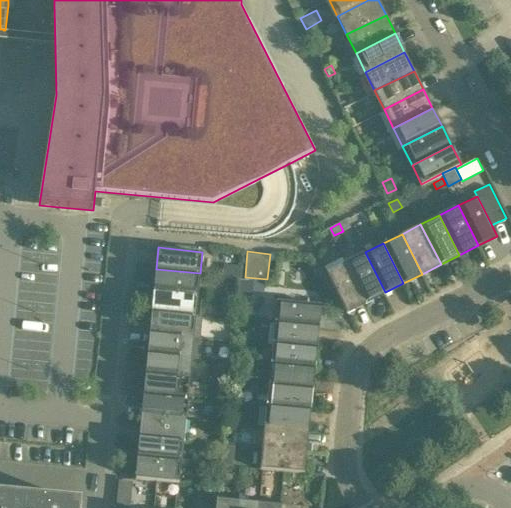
[(385,292),(365,252),(346,262),(366,302),(385,292)]
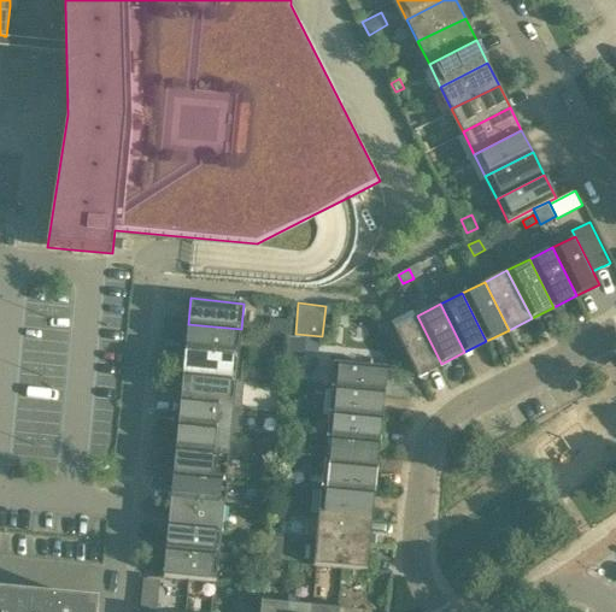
[(333,322),(348,323),(350,312),(334,311),(333,322)]
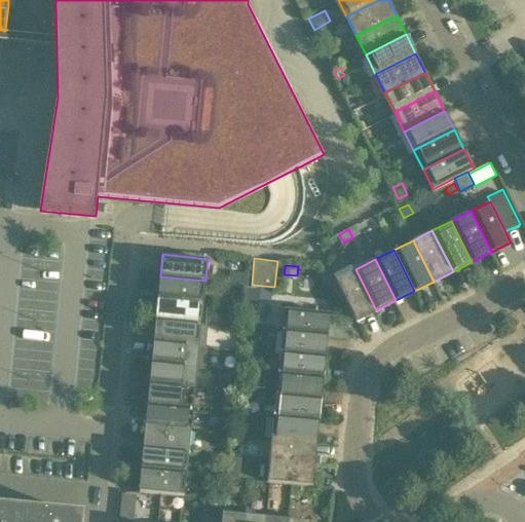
[(376,310),(355,269),(336,278),(357,320),(376,310)]
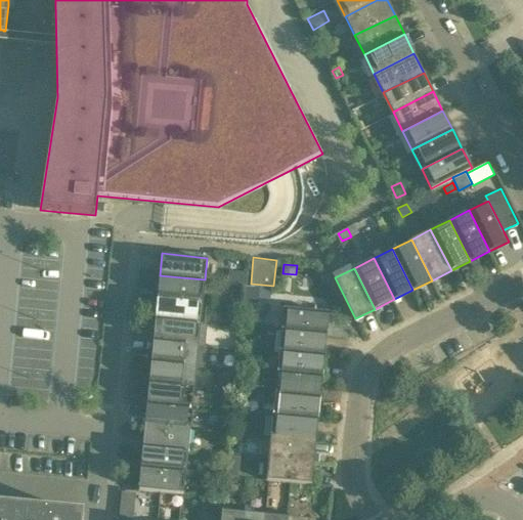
[(230,269),(229,283),(246,284),(248,284),(249,270),(230,269)]
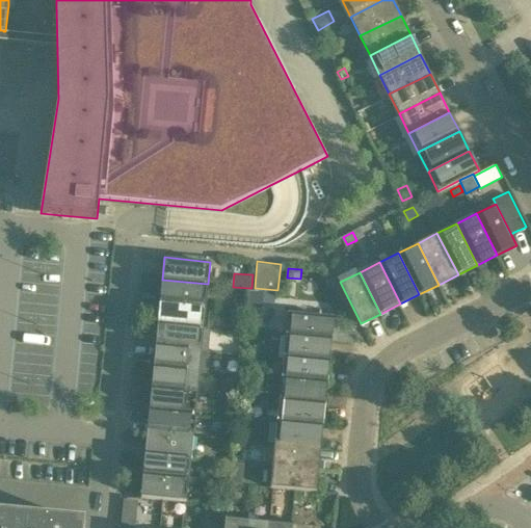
[(162,280),(160,300),(206,306),(208,284),(162,280)]
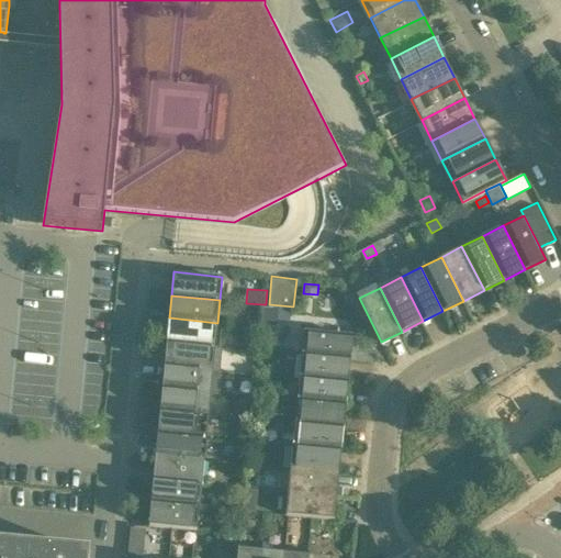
[(266,304),(264,304),(260,336),(275,336),(276,317),(277,305),(266,304)]
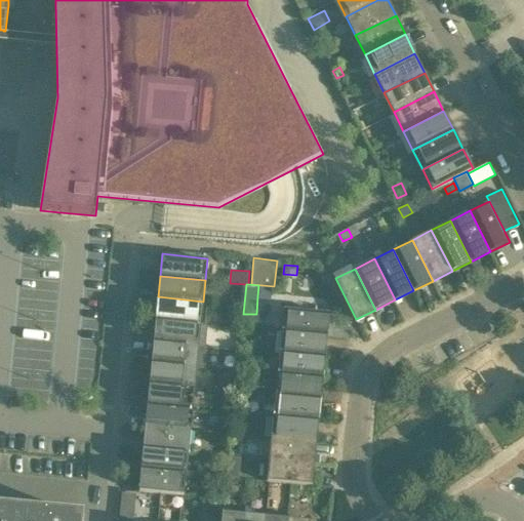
[(203,302),(158,296),(156,318),(201,322),(203,302)]
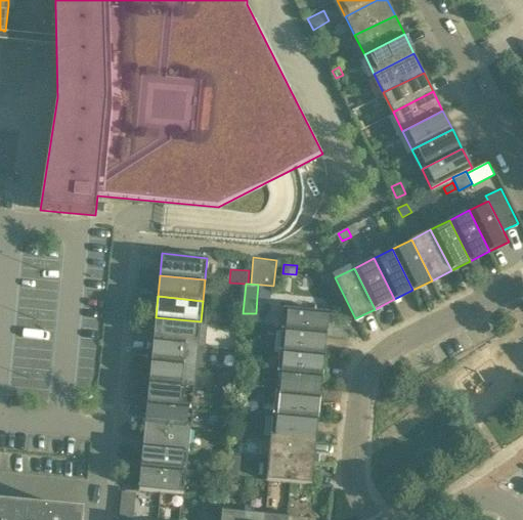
[(284,307),(281,329),(327,333),(329,311),(284,307)]
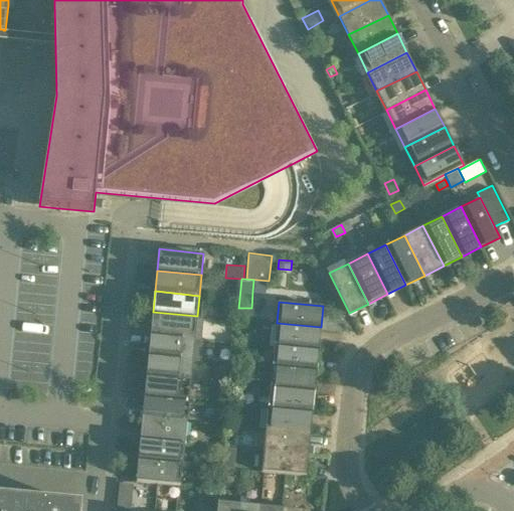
[(197,316),(153,312),(150,333),(195,337),(197,316)]
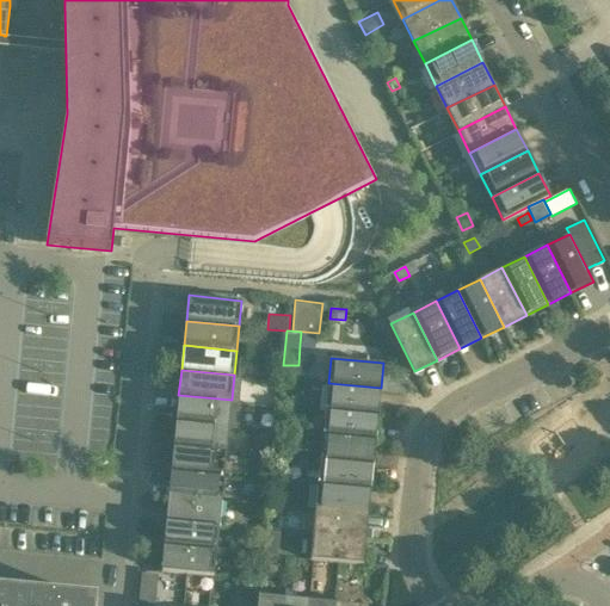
[(381,388),(328,383),(326,408),(379,413),(381,388)]
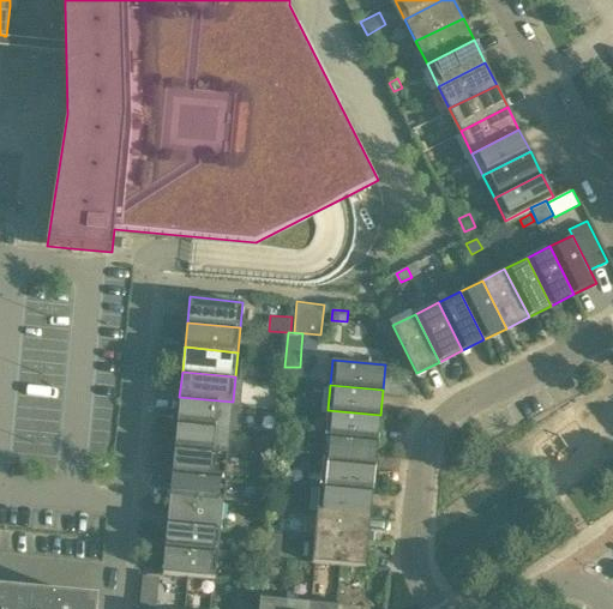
[(179,397),(176,422),(230,427),(233,402),(179,397)]
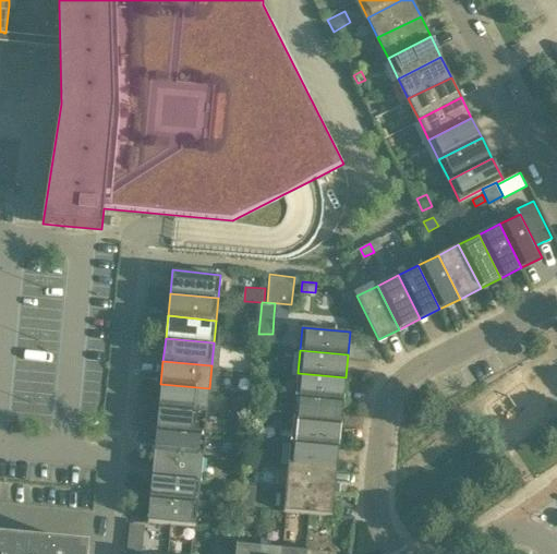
[(298,373),(295,396),(343,400),(346,377),(298,373)]
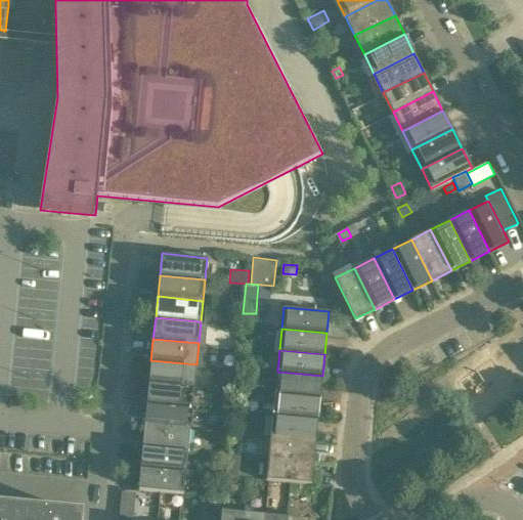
[(150,360),(148,381),(194,386),(197,364),(150,360)]
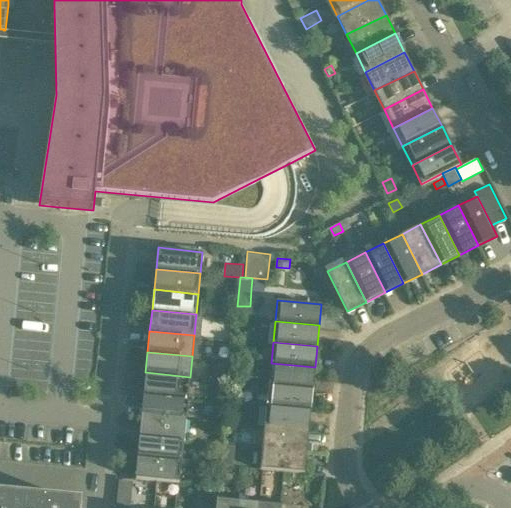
[(271,363),(268,383),(313,388),(315,367),(271,363)]
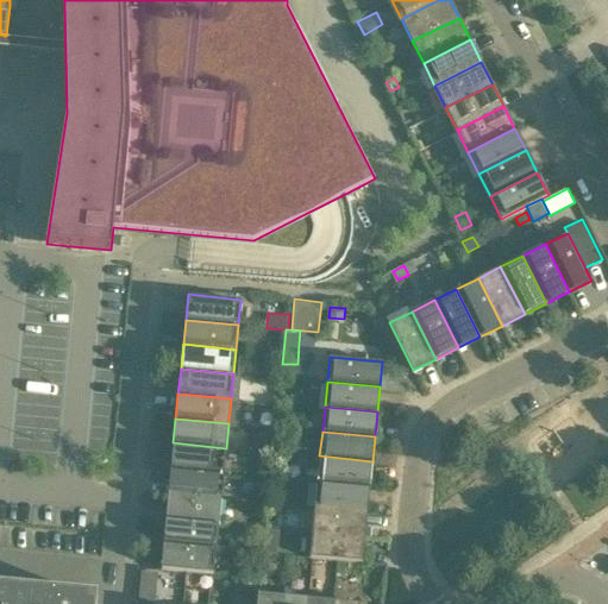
[(173,442),(170,467),(224,472),(226,448),(173,442)]
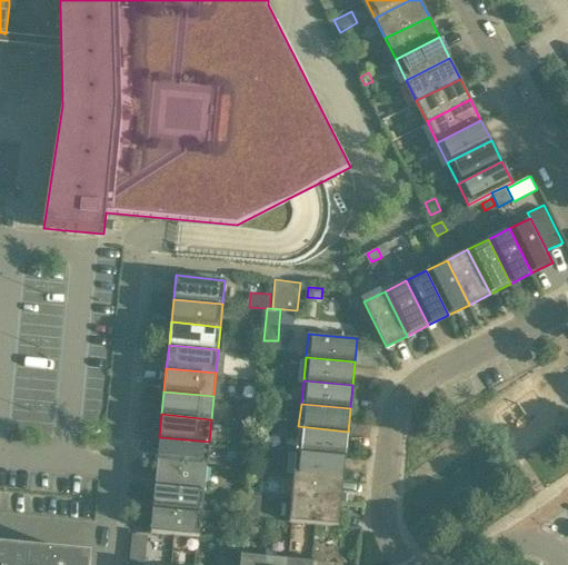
[(298,426),(296,449),(346,454),(348,432),(298,426)]
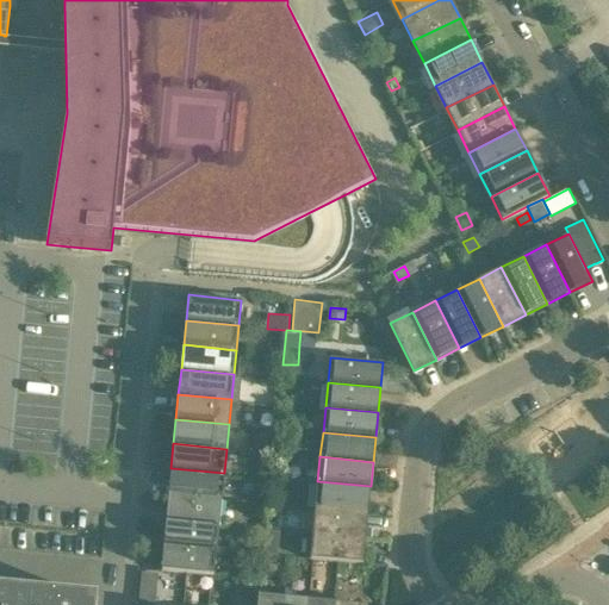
[(224,473),(171,468),(168,493),(222,498),(224,473)]
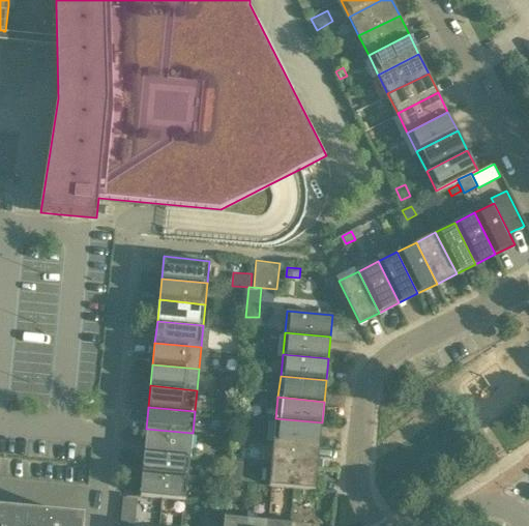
[(275,418),(273,440),(320,444),(322,422),(275,418)]
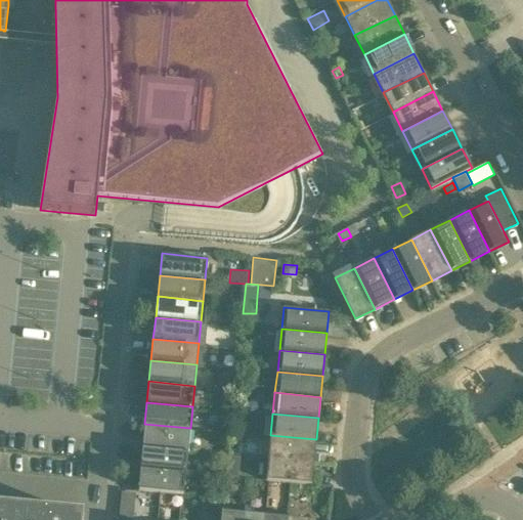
[(190,428),(144,424),(142,444),(188,449),(190,428)]
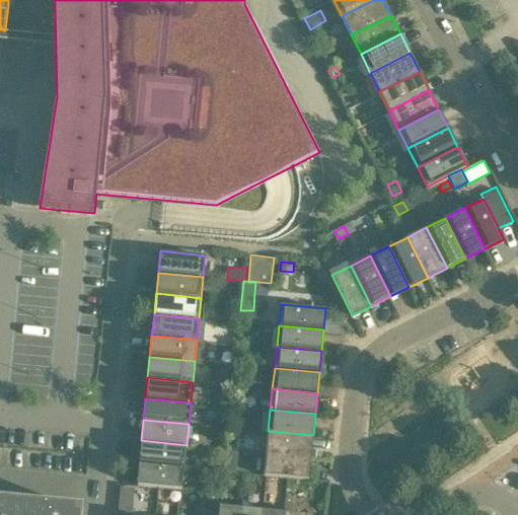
[(268,431),(266,452),(311,456),(312,447),(313,435),(268,431)]
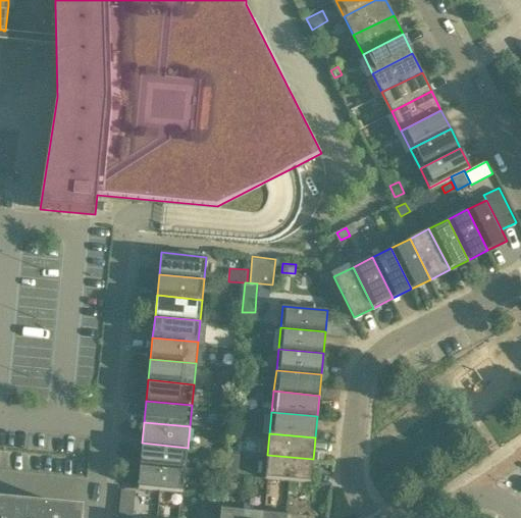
[(142,443),(140,464),(186,469),(188,448),(142,443)]
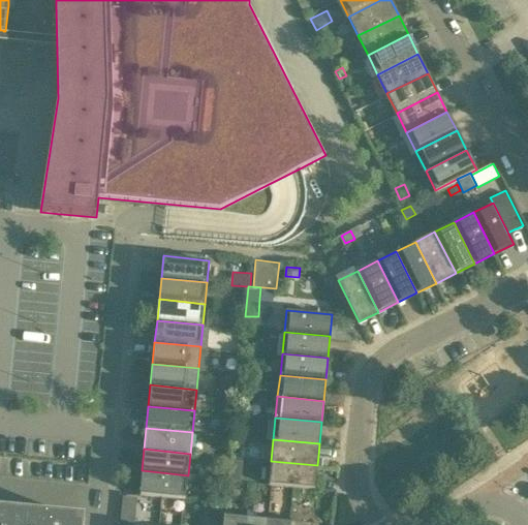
[(329,457),(318,456),(317,465),(328,466),(329,457)]
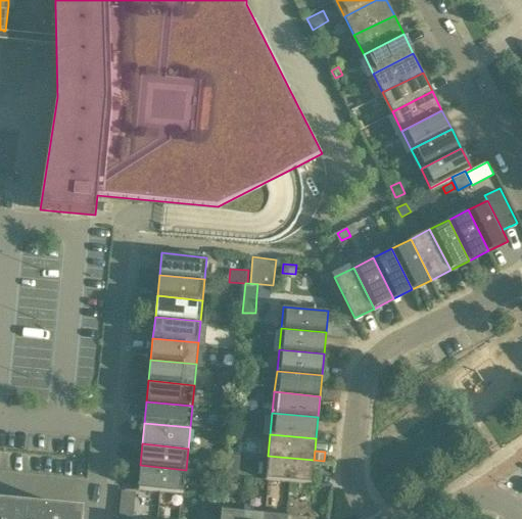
[(240,457),(228,456),(226,476),(238,477),(240,457)]
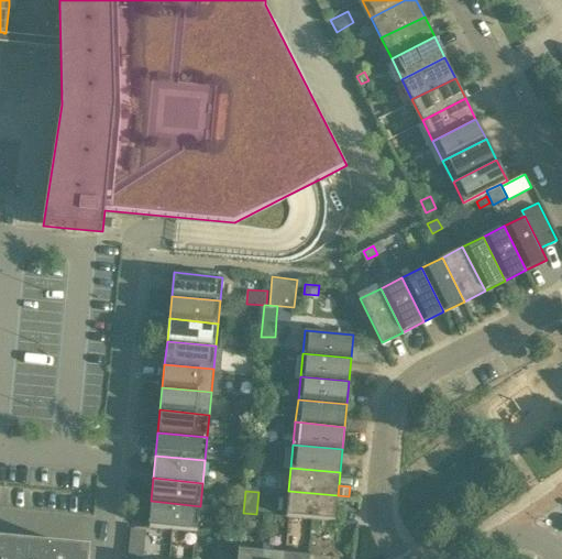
[(338,495),(288,491),(286,514),(335,518),(338,495)]
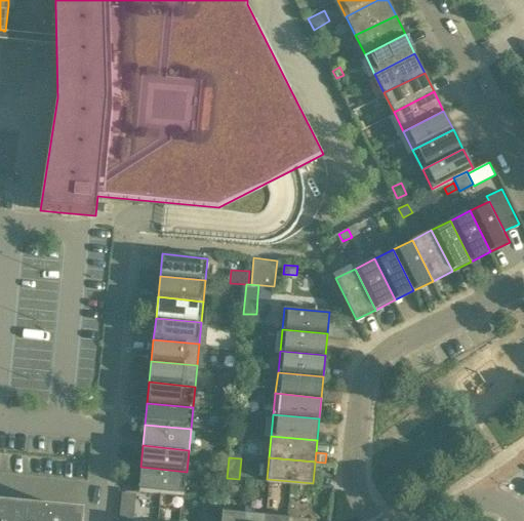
[(187,472),(140,467),(138,489),(185,493),(187,472)]
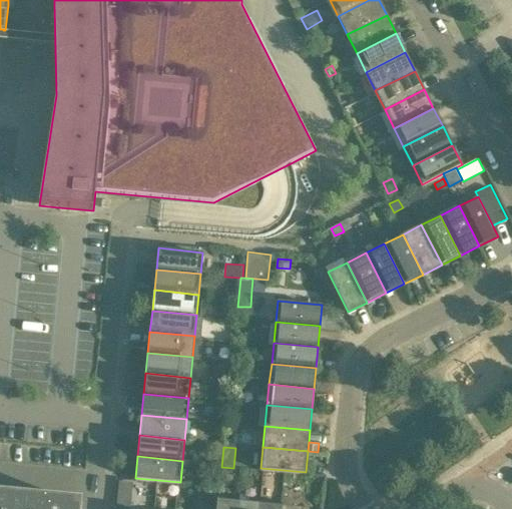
[(130,504),(132,490),(119,489),(117,503),(130,504)]
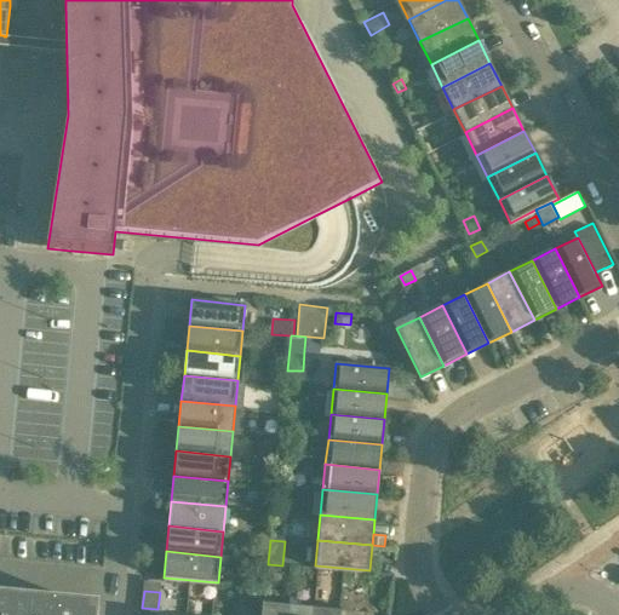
[(0,596),(0,614),(97,614),(98,605),(74,604),(0,596)]
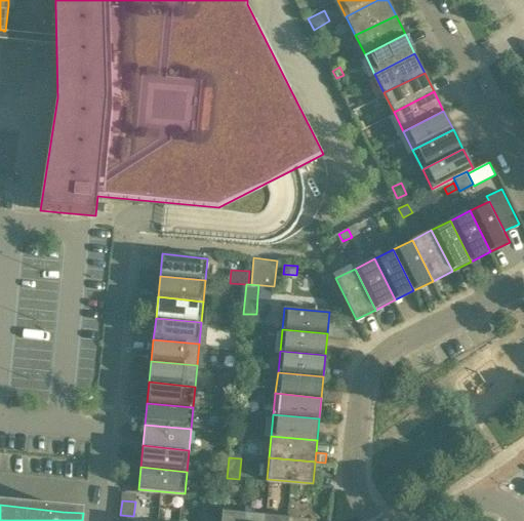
[(222,511),(220,520),(243,520),(244,513),(222,511)]
